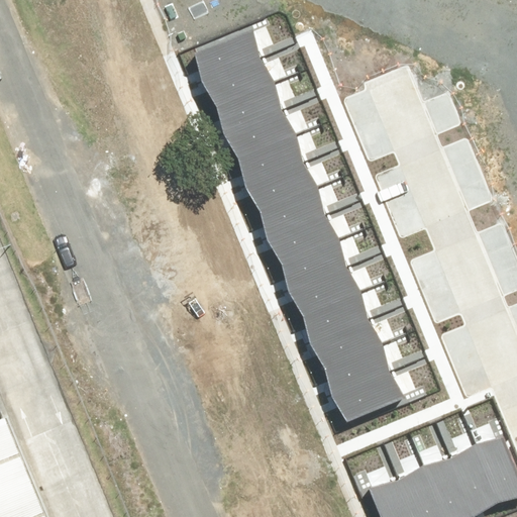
[(251,30),(194,53),(201,83),(259,61),(251,30)]
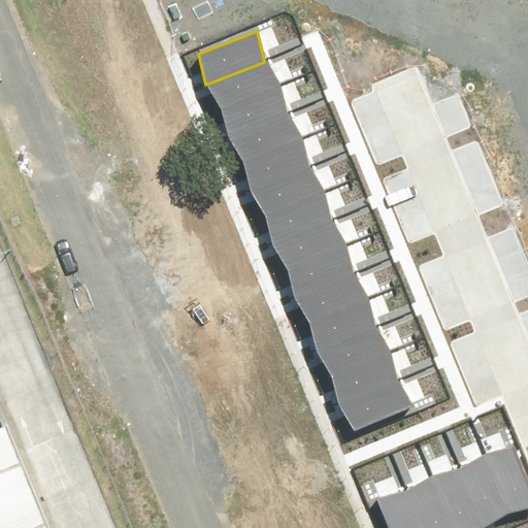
[(264,62),(205,85),(221,106),(281,83),(264,62)]
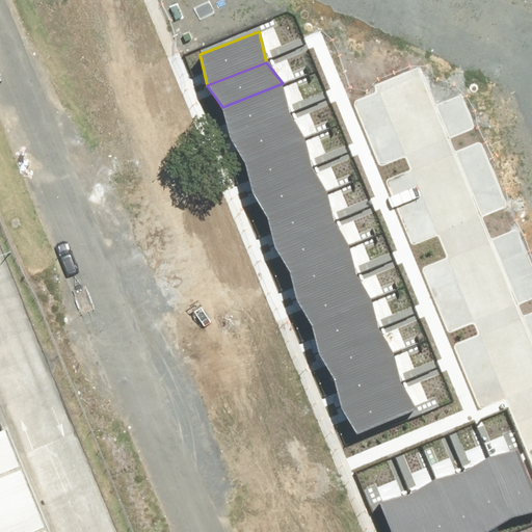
[(283,83),(222,107),(231,137),(290,114),(283,83)]
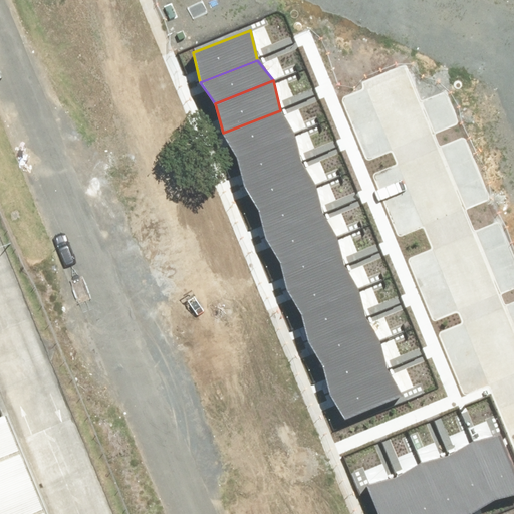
[(280,110),(223,133),(237,156),(296,135),(280,110)]
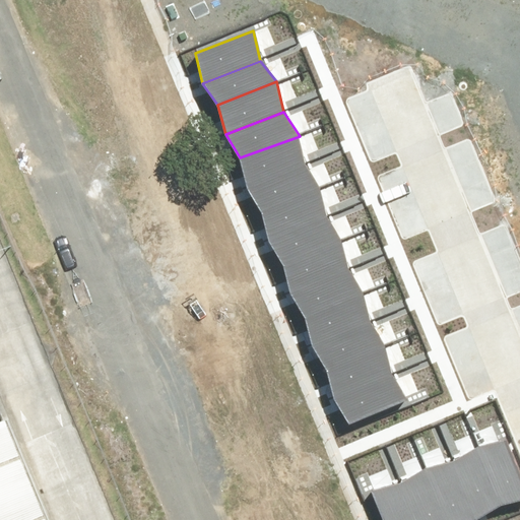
[(300,136),(240,157),(247,188),(305,165),(300,136)]
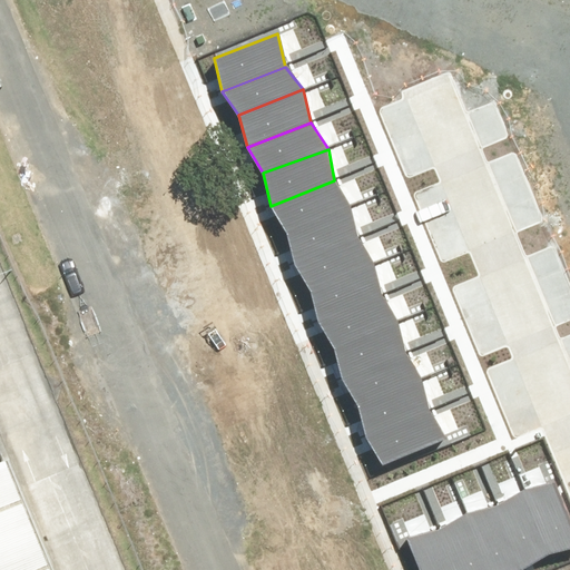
[(334,180),(271,206),(287,232),(352,207),(334,180)]
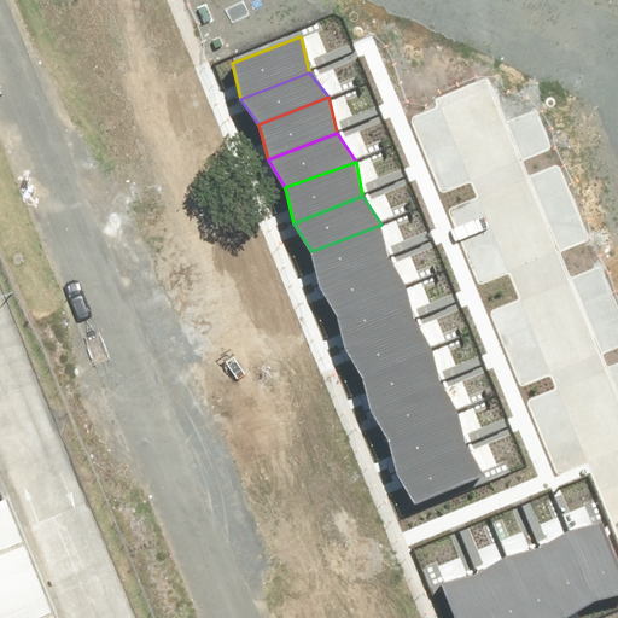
[(382,225),(312,251),(320,285),(389,258),(382,225)]
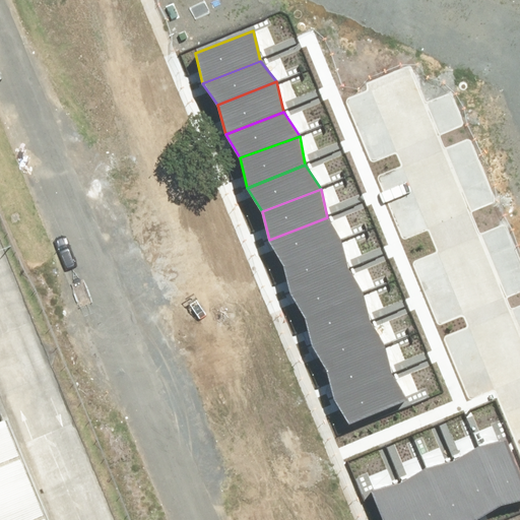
[(327,217),(269,240),(284,264),(342,241),(327,217)]
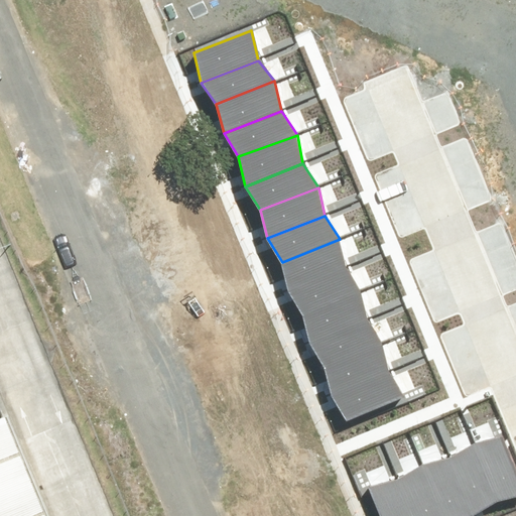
[(340,239),(282,262),(289,291),(347,269),(340,239)]
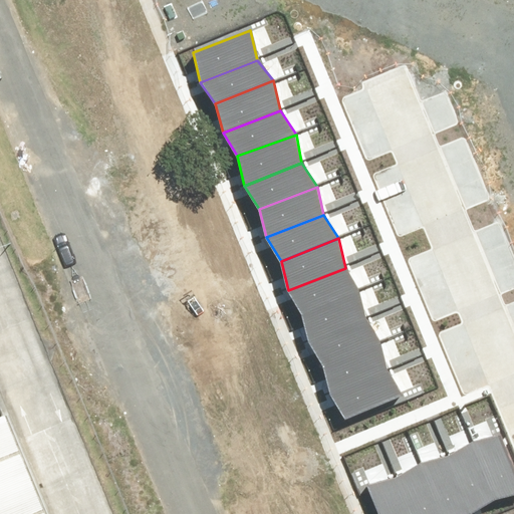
[(345,268),(288,290),(302,313),(361,291),(345,268)]
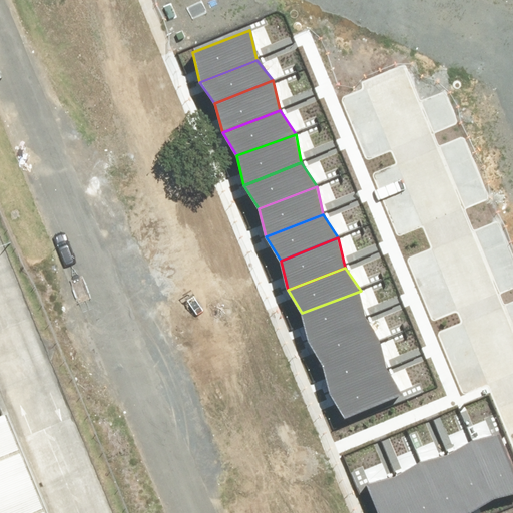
[(361,291),(302,313),(309,343),(366,319),(361,291)]
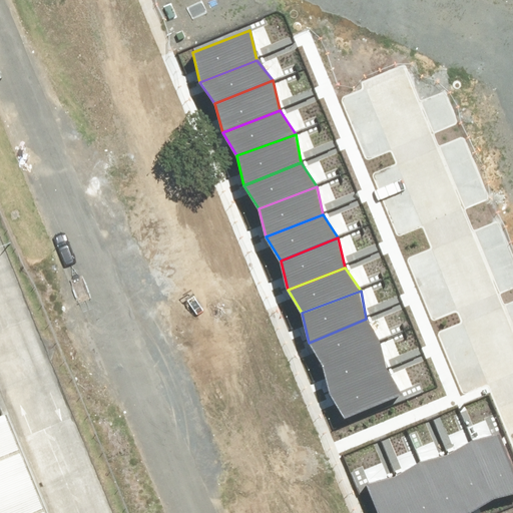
[(366,319),(309,343),(324,366),(382,343),(366,319)]
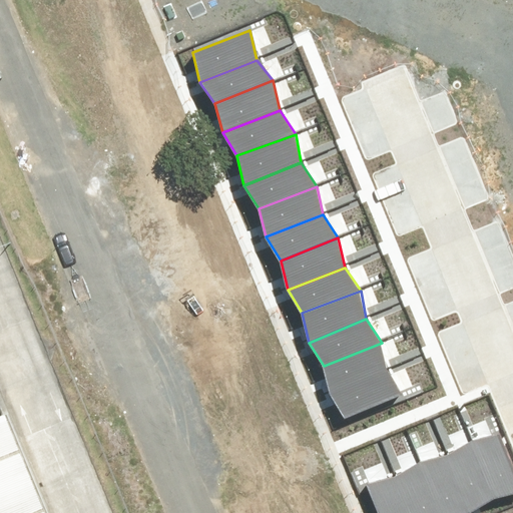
[(382,343),(324,366),(330,394),(388,372),(382,343)]
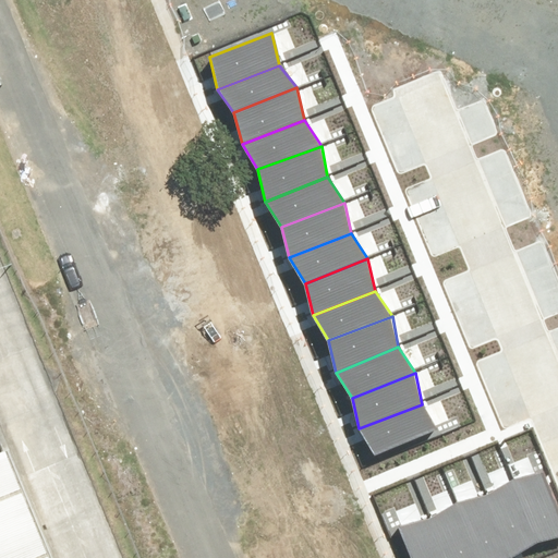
[(422,404),(359,428),(376,455),(439,429),(422,404)]
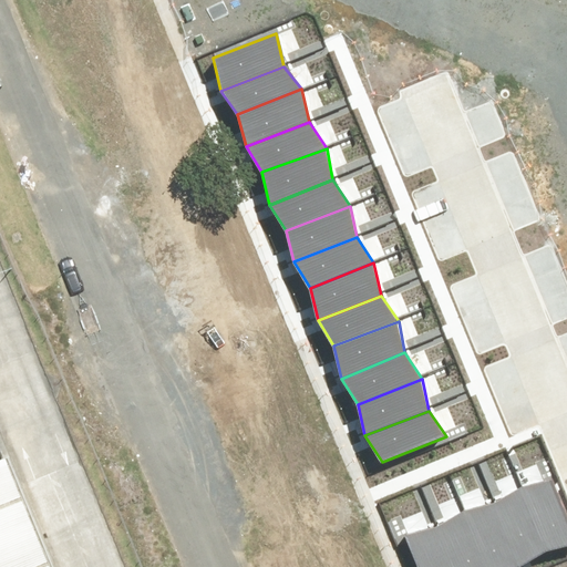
[(57,566),(7,446),(0,449),(0,566),(57,566)]
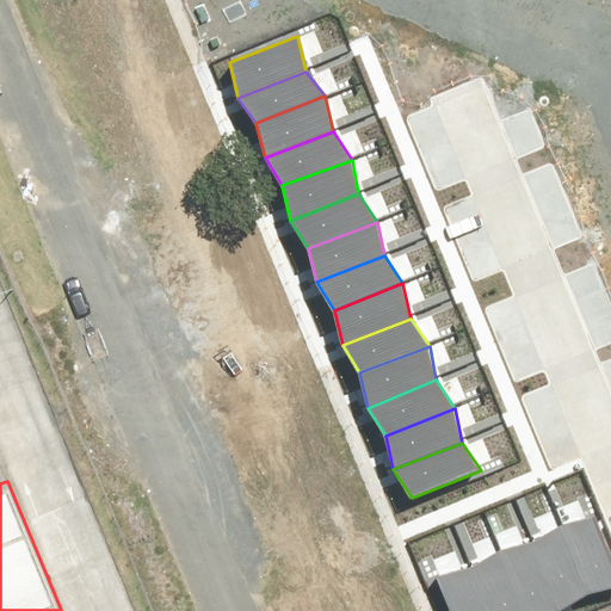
[(562,524),(590,593),(610,587),(610,554),(597,517),(562,524)]
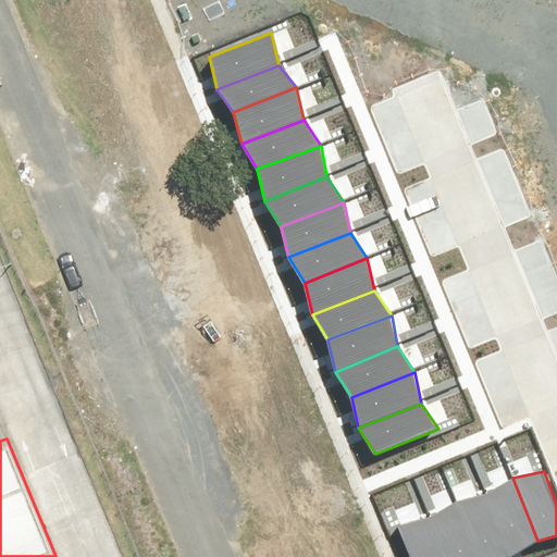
[(486,495),(512,556),(537,541),(512,478),(486,495)]
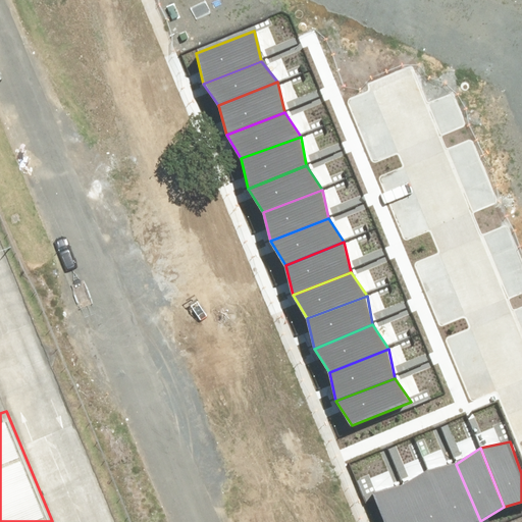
[(427,470),(447,521),(479,521),(480,521),(456,464),(427,470)]
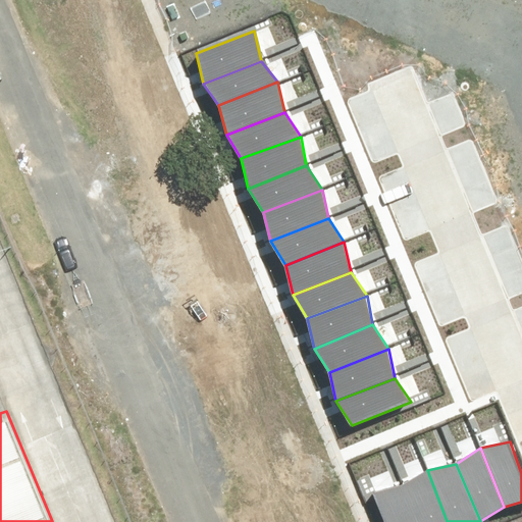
[(404,486),(417,521),(447,521),(427,470),(404,486)]
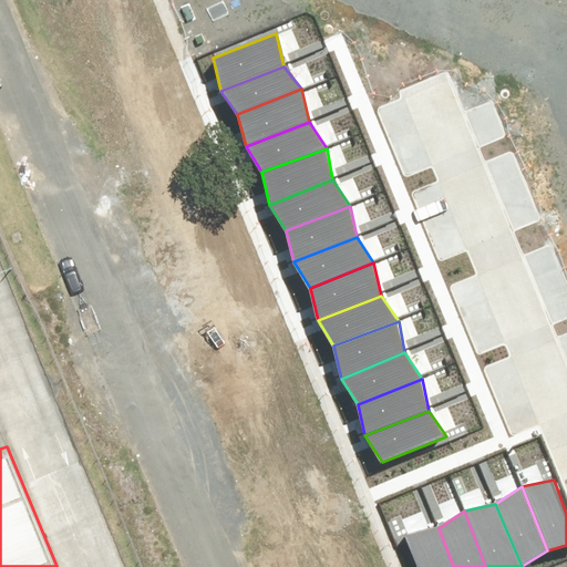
[(405,536),(418,566),(453,566),(439,528),(405,536)]
